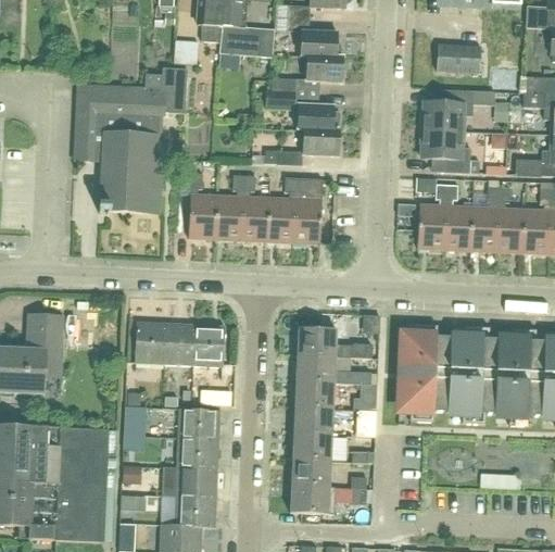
[(13,30),(26,30),(27,0),(14,0),(13,30)]
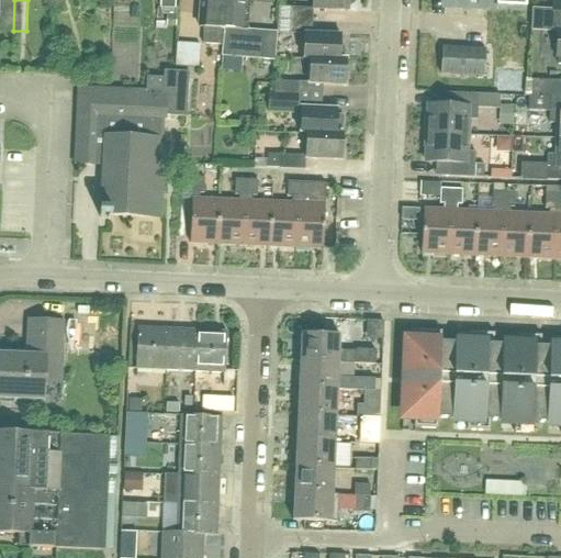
[(200,0),(199,24),(203,24),(203,41),(221,42),(222,31),(224,0),(200,0)]
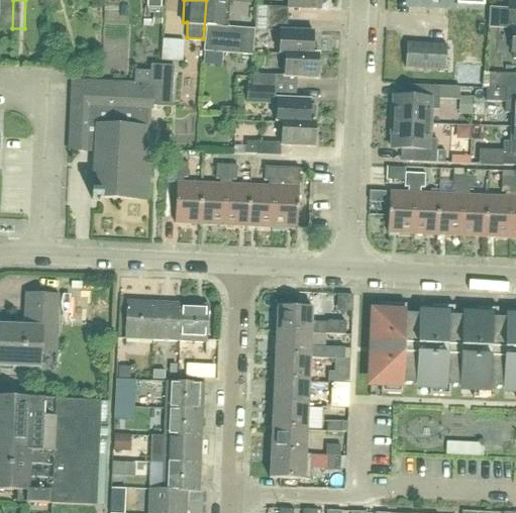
[(206,0),(204,28),(205,28),(203,49),(253,53),(254,26),(228,25),(230,0),(206,0)]
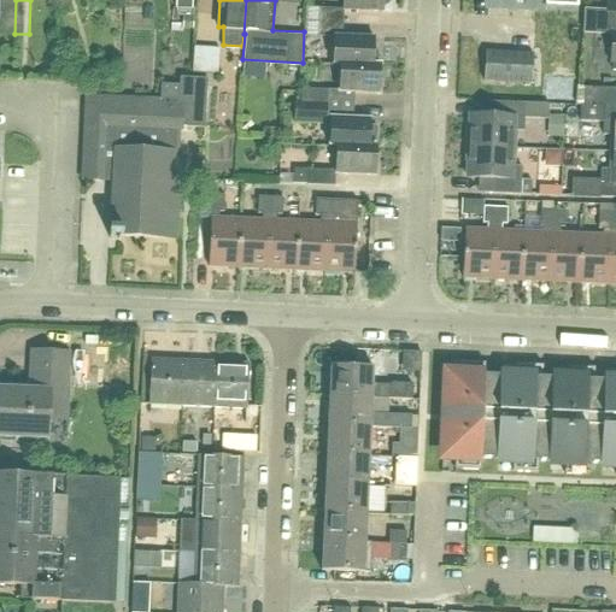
[(342,0),(344,7),(383,10),(383,4),(389,1),(389,0),(342,0)]
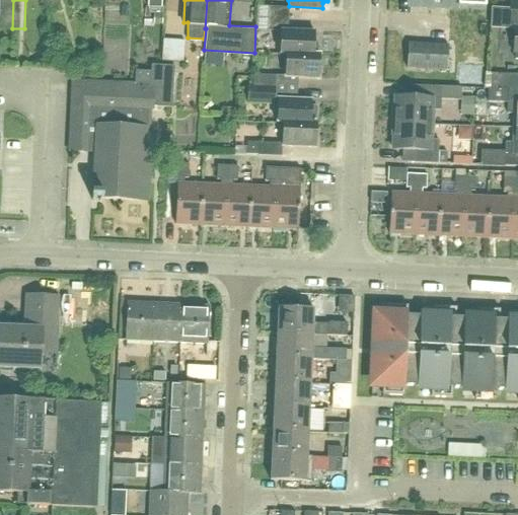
[(269,16),(270,4),(257,3),(257,15),(269,16)]
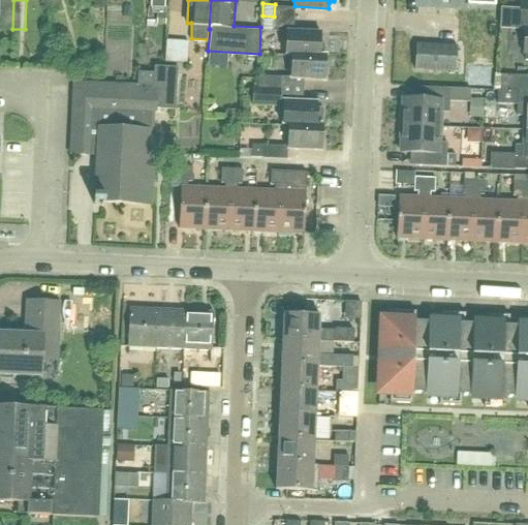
[(116,5),(116,26),(137,25),(137,4),(116,5)]
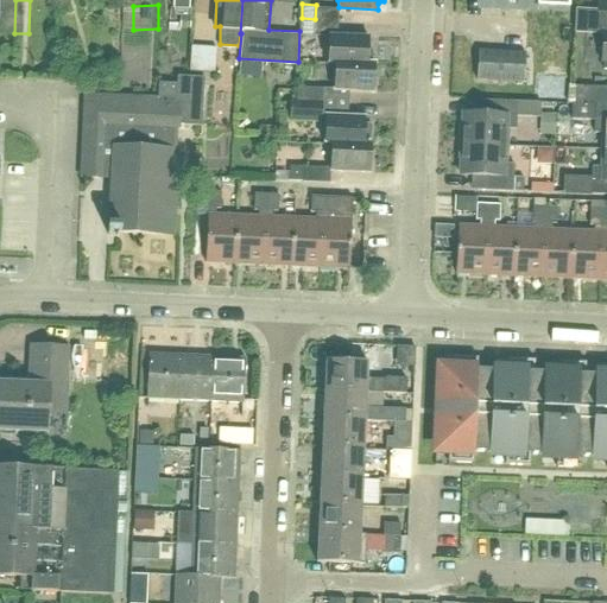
[(314,33),(315,19),(301,19),(301,33),(314,33)]
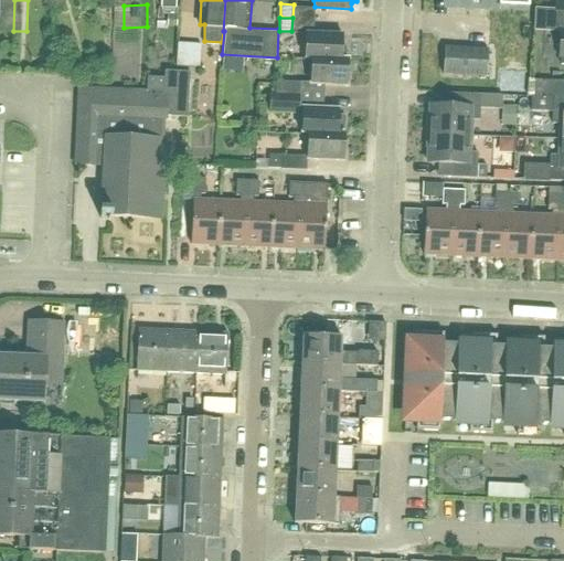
[(342,57),(343,32),(307,30),(305,56),(311,56),(342,57)]
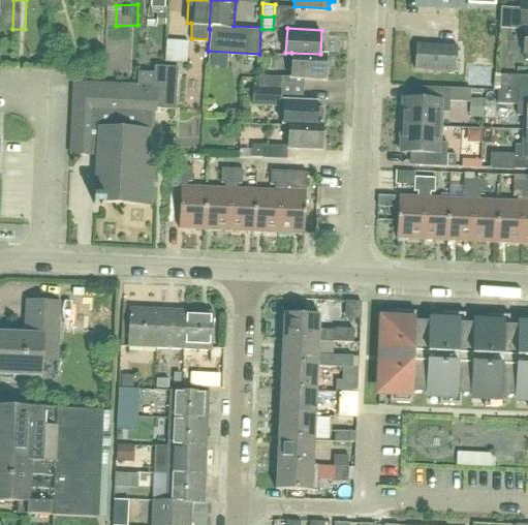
[(187,60),(188,38),(166,37),(164,59),(187,60)]
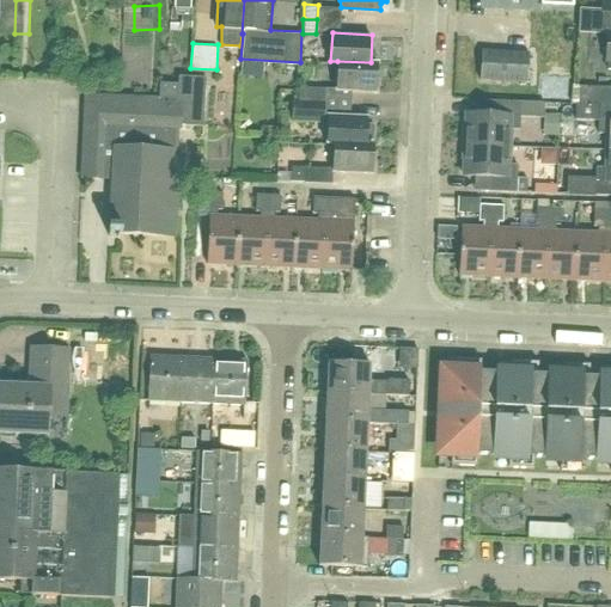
[(527,81),(530,53),(482,49),(480,78),(527,81)]
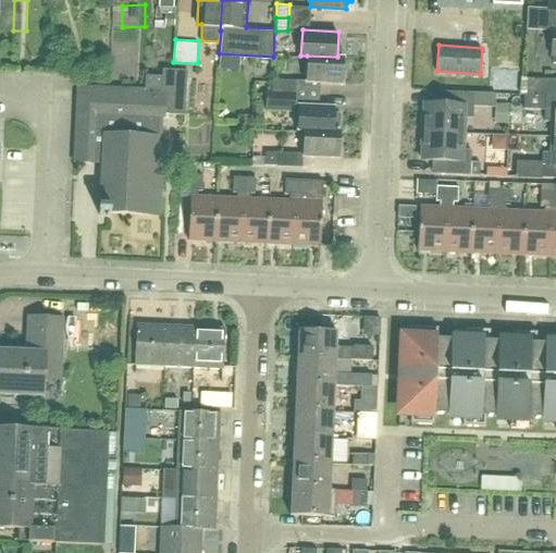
[(344,57),(337,57),(307,56),(306,81),(343,82),(344,57)]
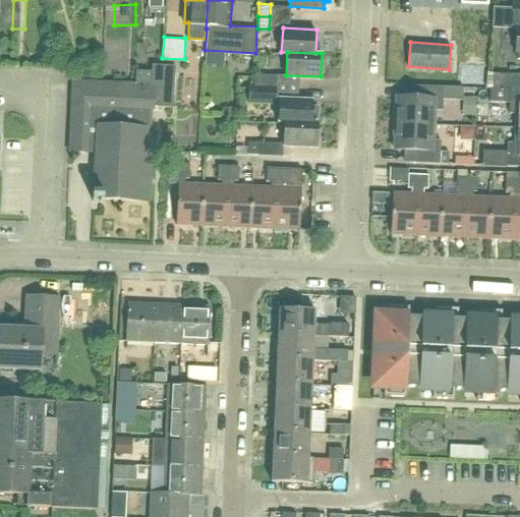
[(173,106),(175,64),(152,63),(151,69),(135,68),(134,81),(72,78),(69,150),(85,151),(94,151),(92,198),(103,199),(103,197),(149,199),(152,126),(149,126),(150,108),(153,108),(153,105),(173,106)]
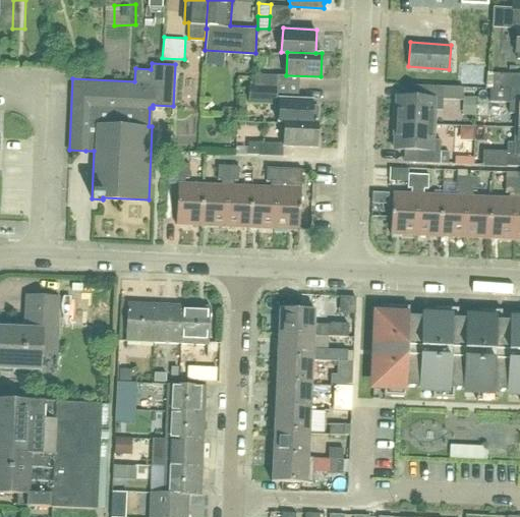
[(519,72),(493,71),(493,85),(519,87),(519,72)]
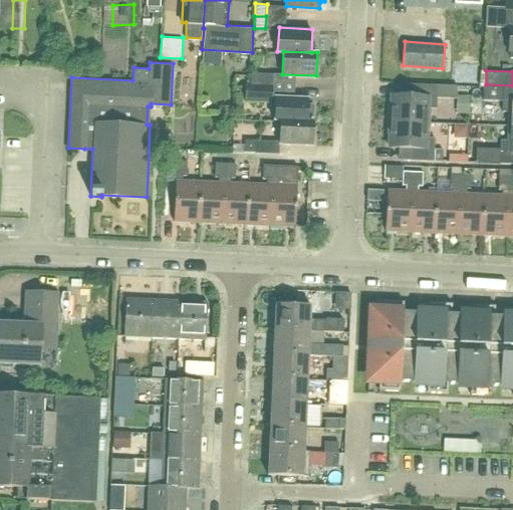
[(253,71),(252,83),(273,84),(273,72),(253,71)]
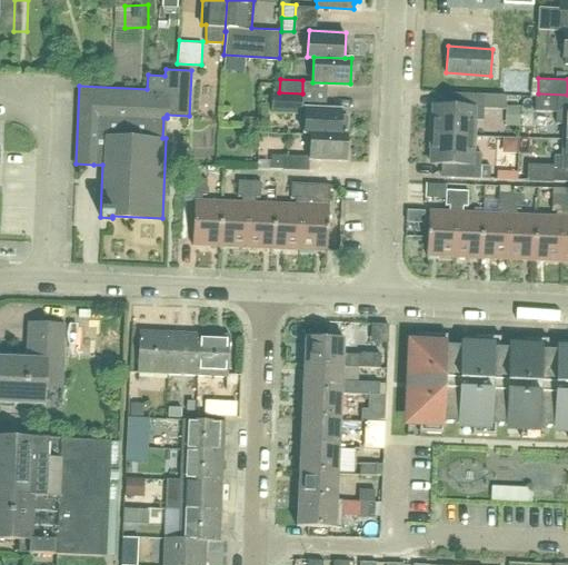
[(434,103),(432,132),(472,134),(474,118),(484,118),(484,106),(506,107),(506,92),(457,91),(456,105),(434,103)]
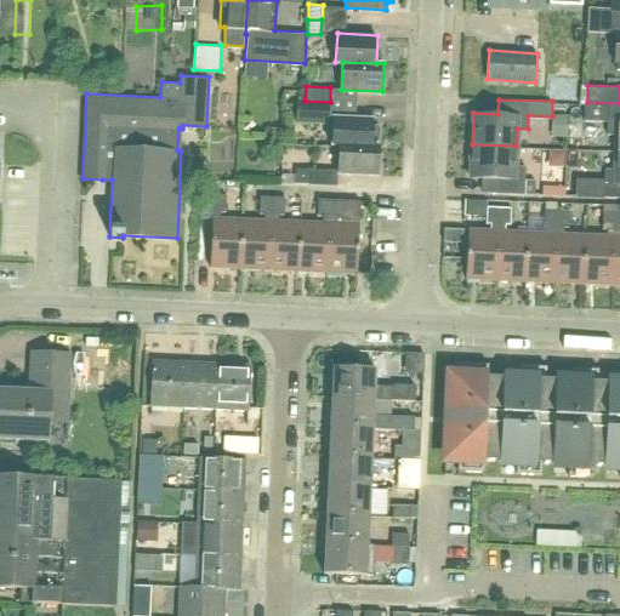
[(333,144),(339,144),(339,143),(373,146),(373,144),(373,141),(380,141),(380,125),(374,125),(374,118),(334,115),(329,115),(330,102),(305,101),(305,102),(300,102),(299,121),(333,123),(333,144)]
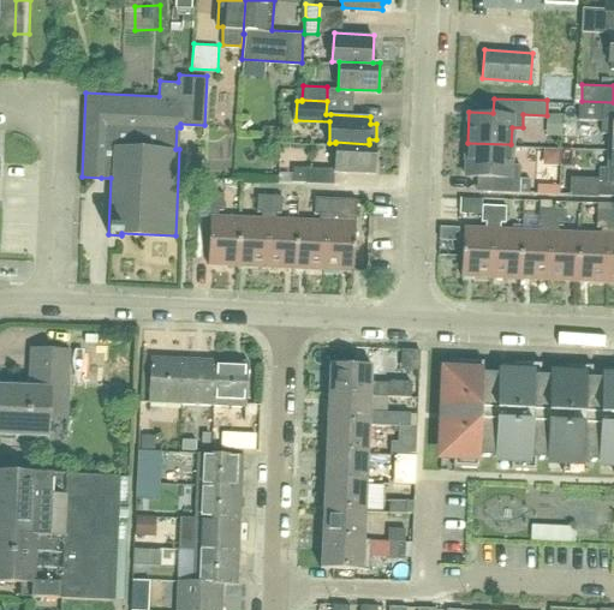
[(612,131),(612,149),(613,149),(613,102),(578,101),(578,117),(602,118),(601,131),(612,131)]
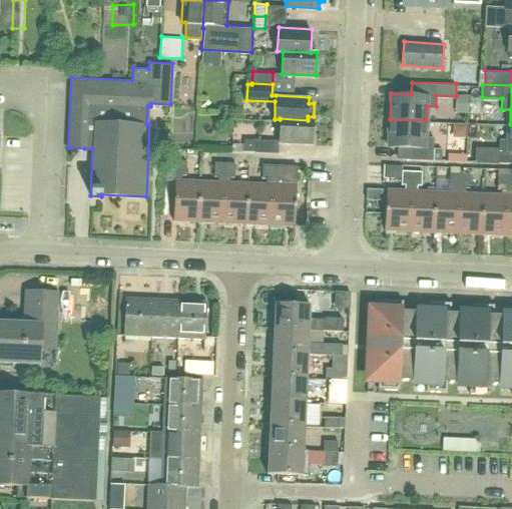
[(472,116),(471,134),(487,134),(488,117),(472,116)]
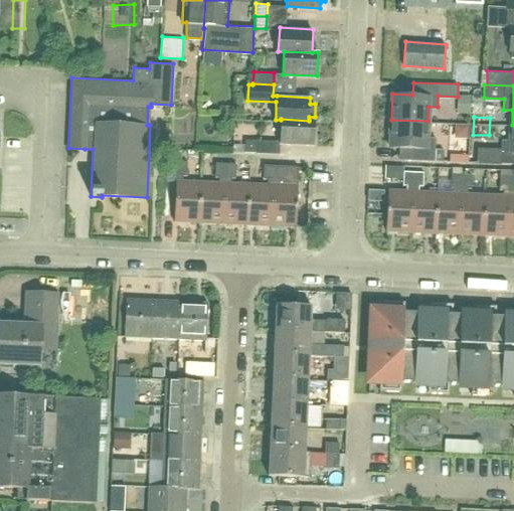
[(315,120),(309,120),(309,121),(281,119),(281,120),(280,143),(314,144),(315,120)]
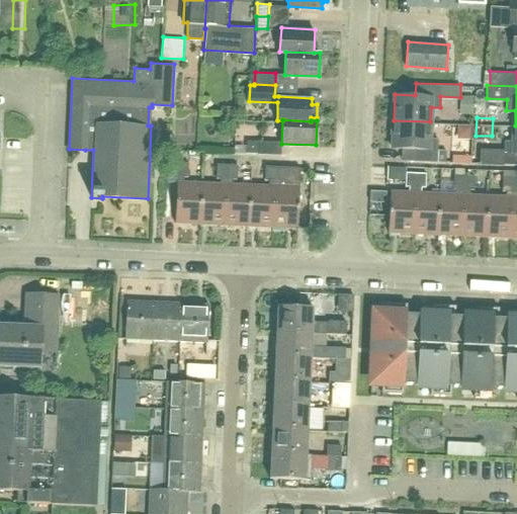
[(430,137),(430,121),(394,120),(393,147),(413,148),(412,160),(437,161),(438,137),(430,137)]
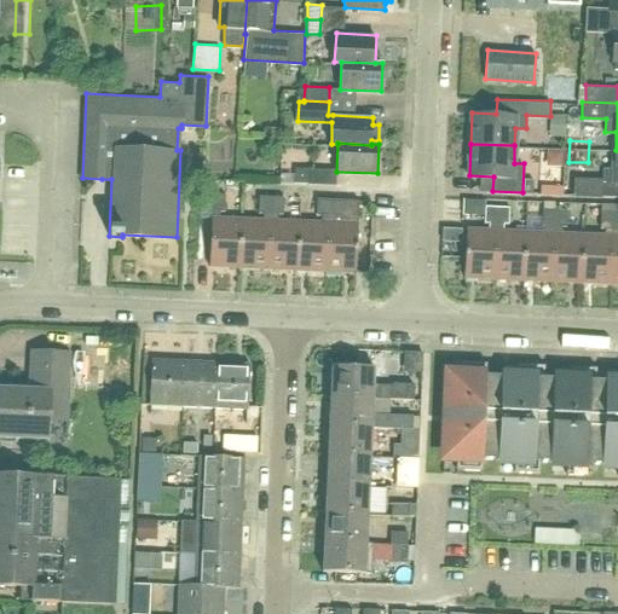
[(526,179),(566,180),(567,148),(527,146),(526,179)]
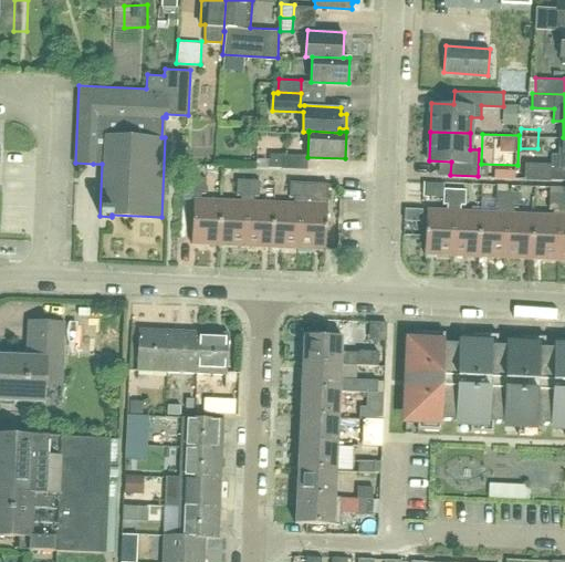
[(564,137),(563,137),(562,153),(552,153),(551,178),(564,178),(564,137)]
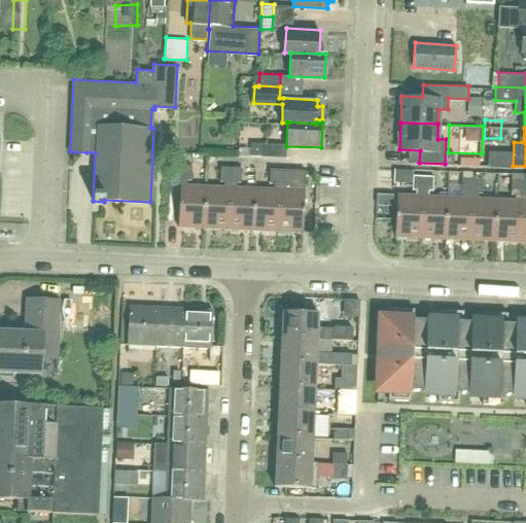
[(250,154),(263,155),(264,142),(251,142),(250,154)]
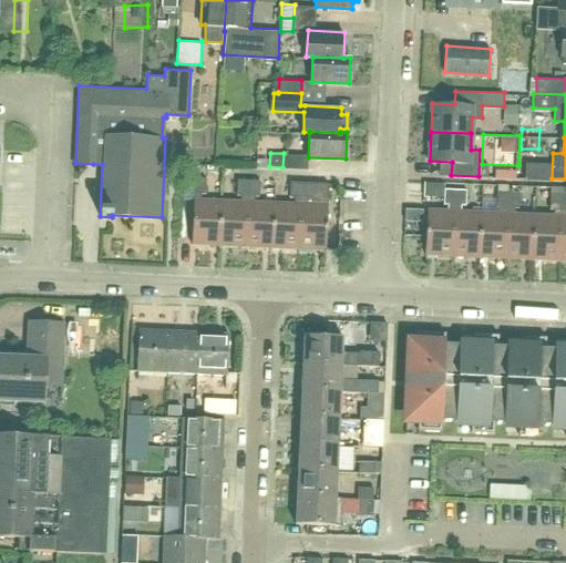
[(219,243),(222,198),(202,197),(202,192),(206,193),(206,176),(195,176),(192,242),(219,243)]
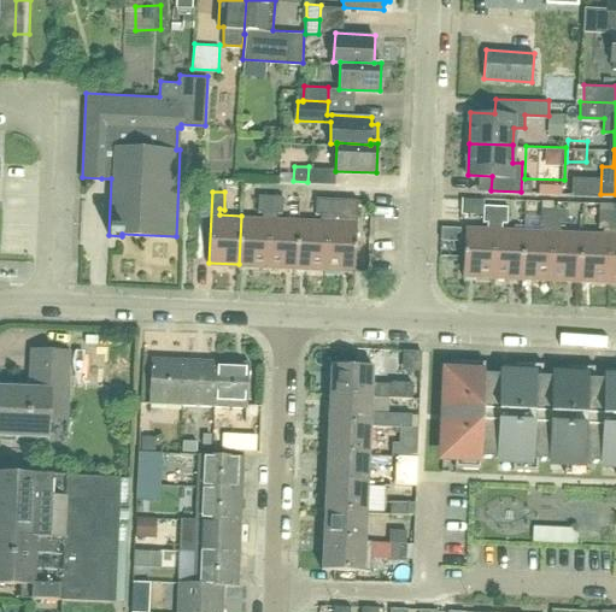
[(241,216),(239,264),(267,266),(271,194),(258,194),(257,211),(262,211),(262,217),(241,216)]
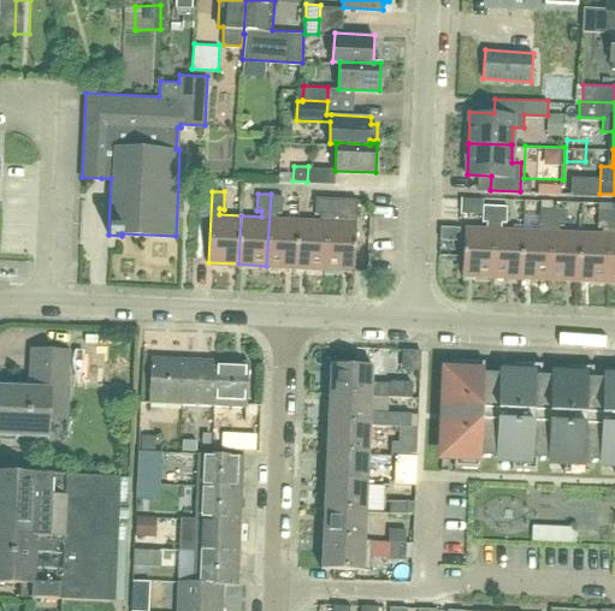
[(271,194),(266,266),(296,267),(297,218),(277,218),(277,212),(282,212),(283,195),(271,194)]
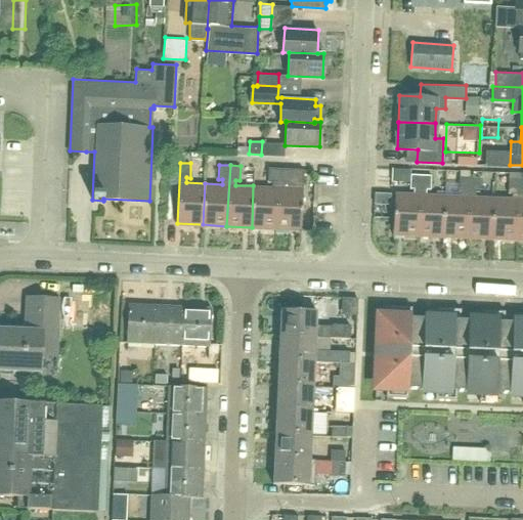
[(253,185),(252,227),(276,228),(278,167),(268,167),(267,181),(271,181),(271,186),(253,185)]
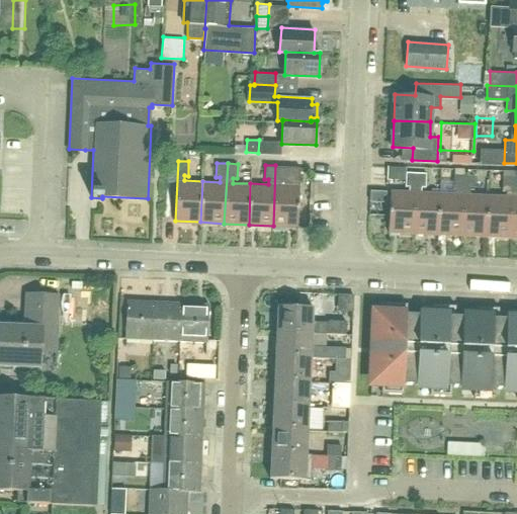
[(275,165),(273,226),(297,227),(299,186),(296,186),(296,180),(299,180),(300,166),(275,165)]
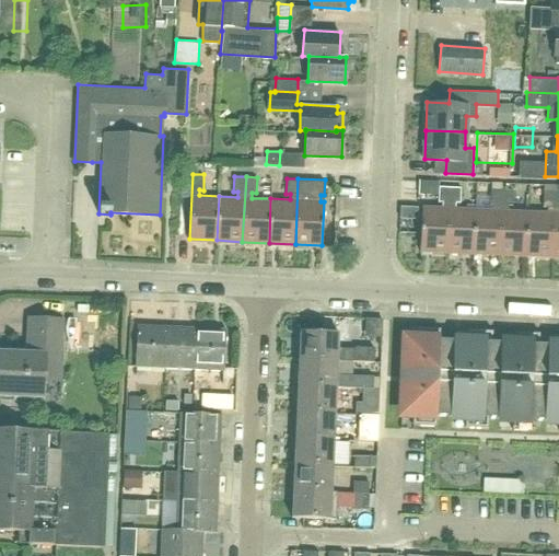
[(446,251),(450,185),(438,185),(438,200),(442,200),(442,207),(422,206),(420,250),(446,251)]
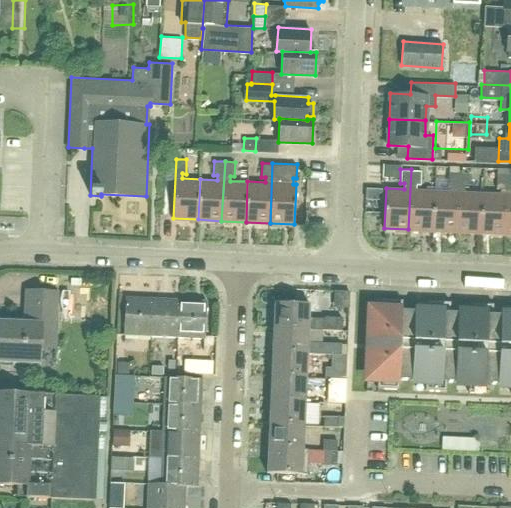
[(411,169),(408,229),(432,230),(434,190),(417,189),(417,184),(420,184),(421,170),(411,169)]
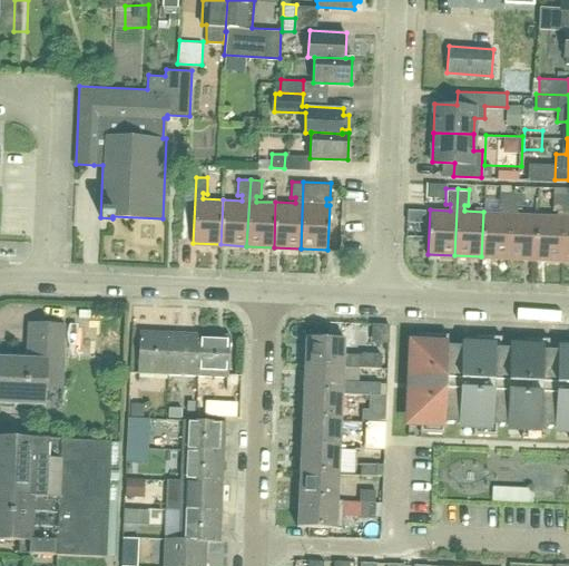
[(483,212),(481,256),(508,257),(511,192),(500,191),(499,206),(503,206),(503,213),(483,212)]
